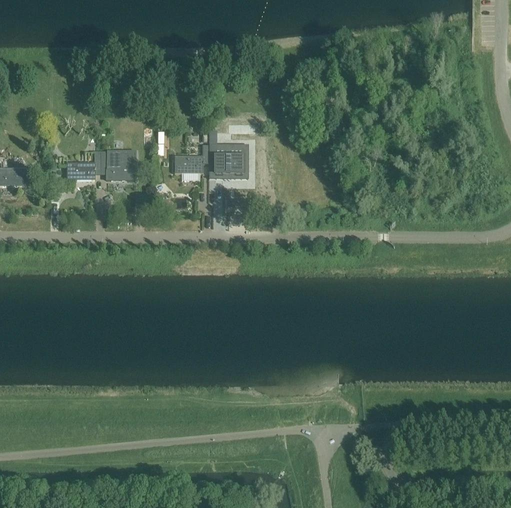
[(202,163),(208,163),(208,145),(202,145),(202,156),(174,156),(174,173),(202,173),(202,163)]
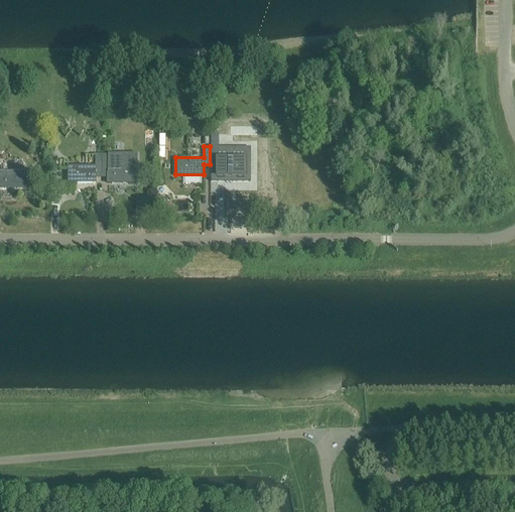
[(210,146),(210,164),(216,164),(216,174),(244,174),(244,157),(243,157),(243,150),(233,150),(233,157),(216,157),(216,146),(210,146)]
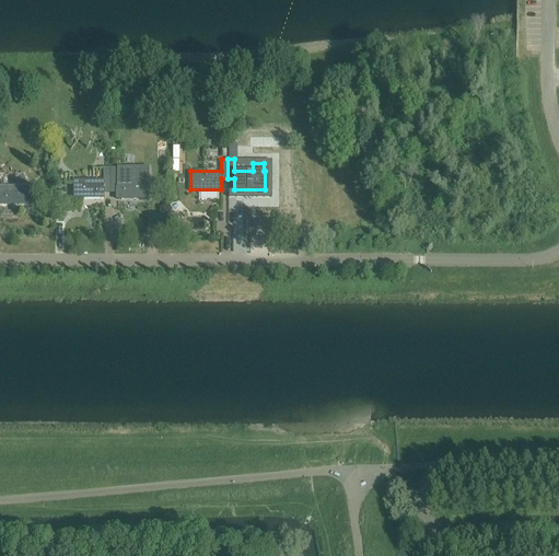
[(109,185),(109,165),(103,165),(103,177),(72,177),(72,196),(103,196),(103,185),(109,185)]
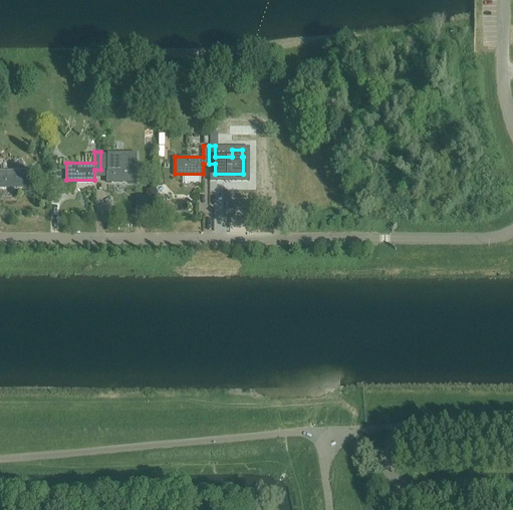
[(106,152),(100,152),(100,170),(106,170),(106,180),(135,180),(135,163),(106,163),(106,152)]
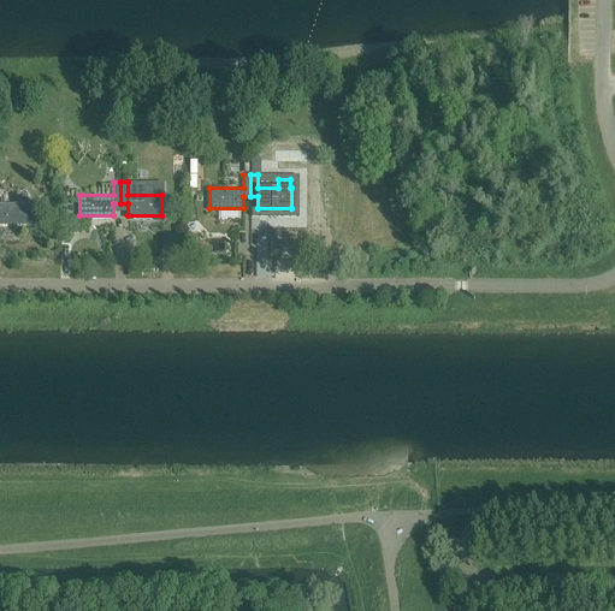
[(0,221),(31,223),(31,202),(0,202),(0,221)]
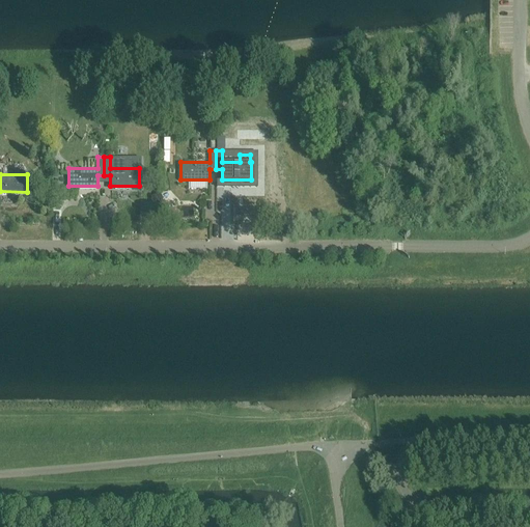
All buildings are outlined.
